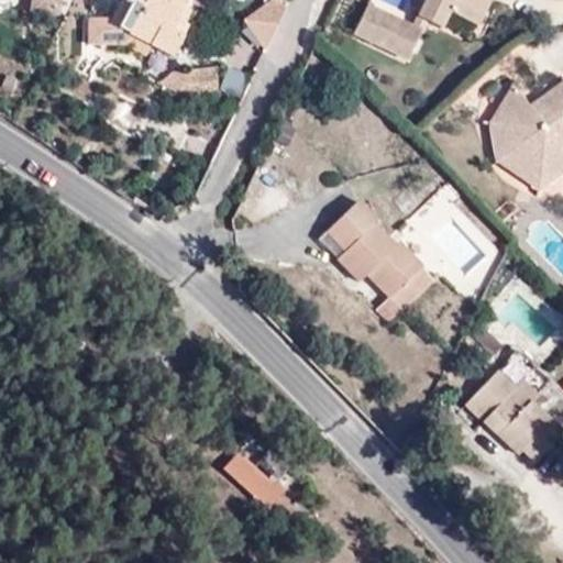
[(59,15),(61,0),(28,0),(26,11),(59,15)]
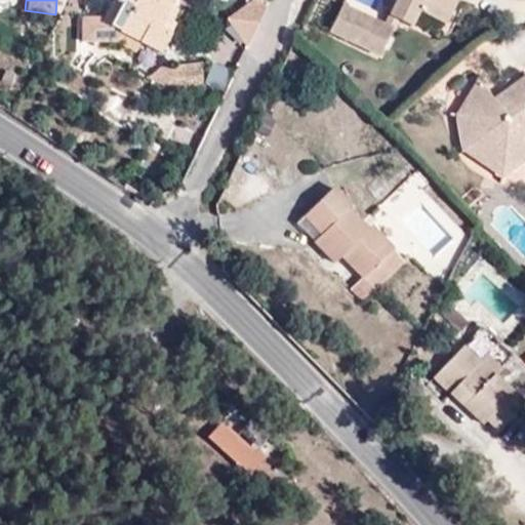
[(87,13),(79,32),(109,45),(116,31),(157,48),(177,0),(117,0),(108,23),(87,13)]
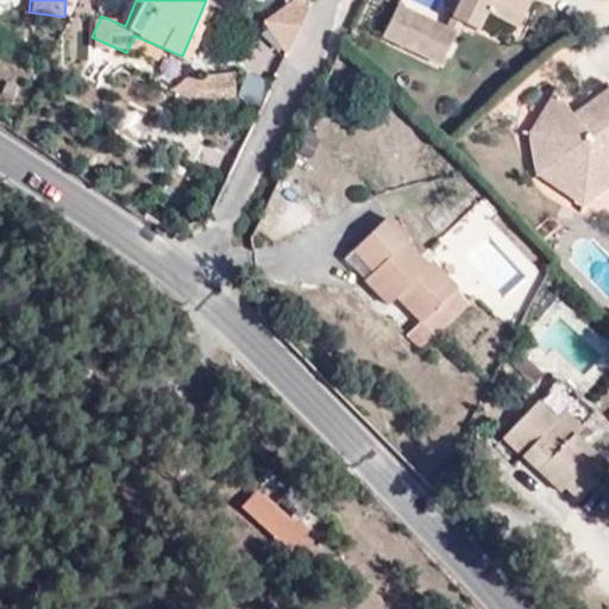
[(293,45),(309,6),(294,0),(277,0),(263,33),(293,45)]
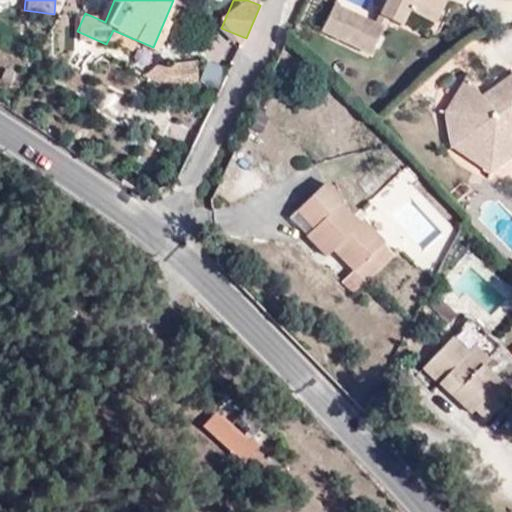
[(383,0),(380,8),(400,18),(406,5),(434,18),(442,0),(383,0)]
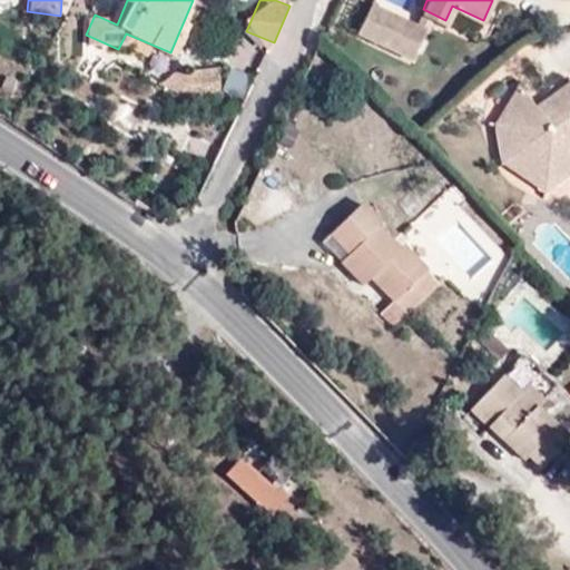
[(372,3),(359,32),(412,57),(425,27),(372,3)]
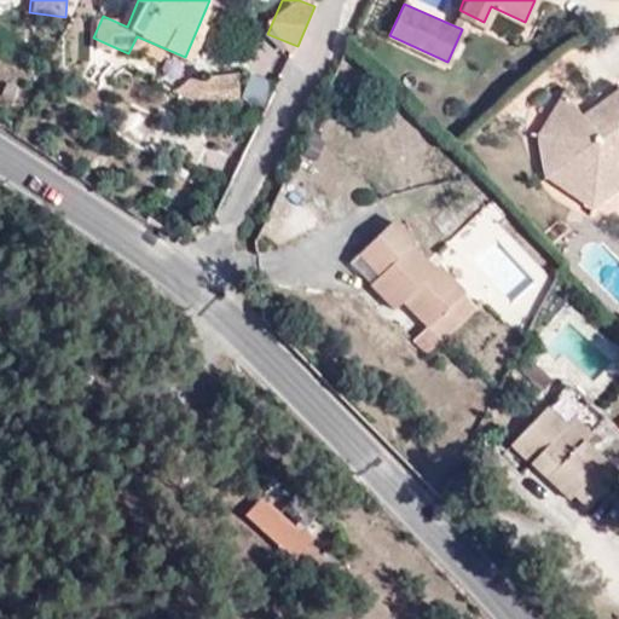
[(618,86),(580,114),(561,91),(537,133),(545,174),(591,204),(618,184),(618,86)]
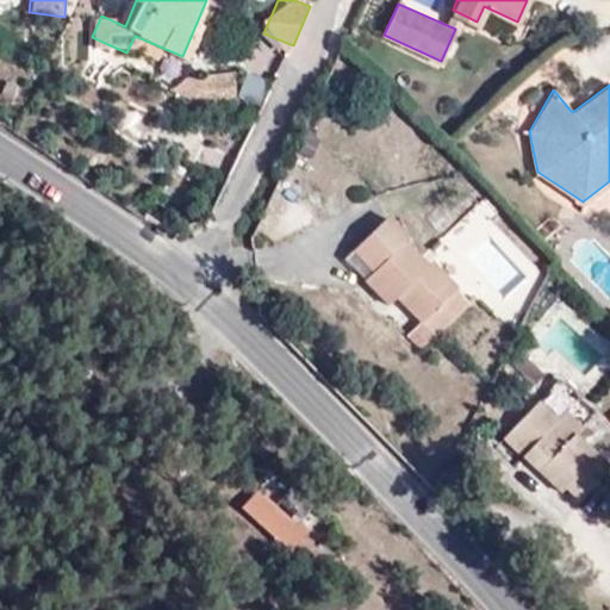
[(422,349),(468,303),(455,285),(414,244),(402,242),(409,231),(387,216),(344,259),(388,304),(396,297),(419,322),(406,335),(422,349)]
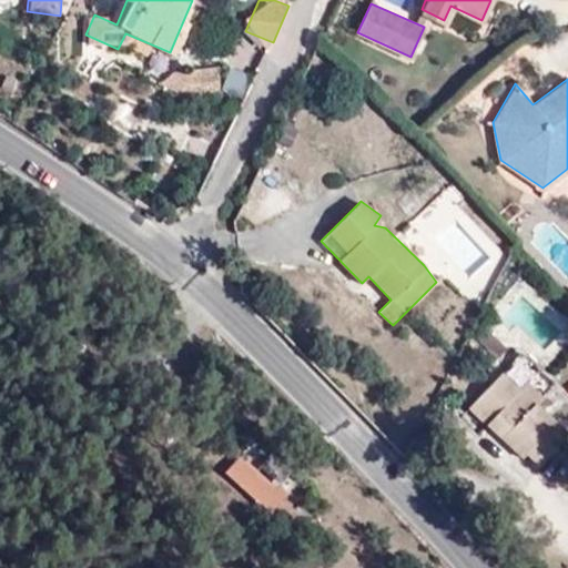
[(501,373),(469,409),(487,425),(519,388),(501,373)]
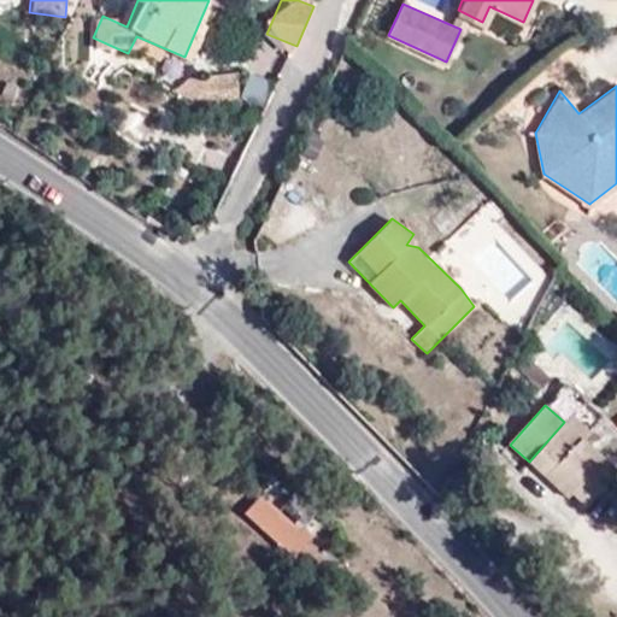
[(570,415),(564,422),(529,462),(566,493),(570,488),(585,501),(616,466),(580,435),(586,429),(570,415)]
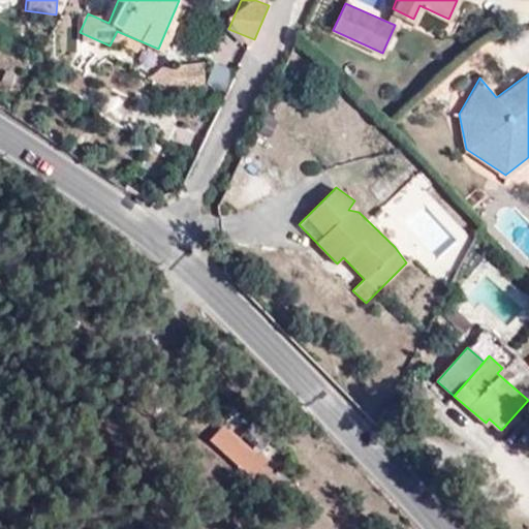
[(223,419),(207,438),(252,478),(269,460),(223,419)]
